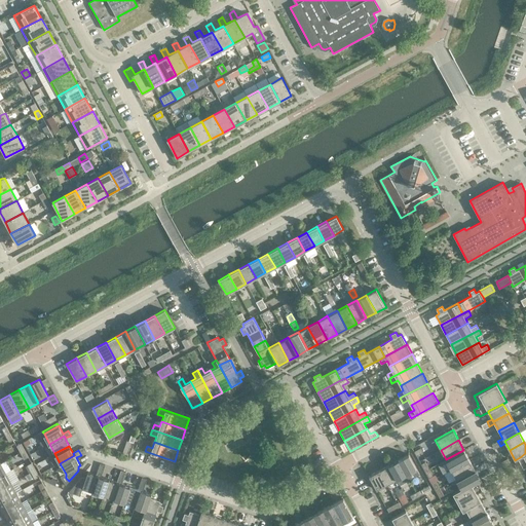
[(470,459),(463,450),(446,459),(451,470),(470,459)]
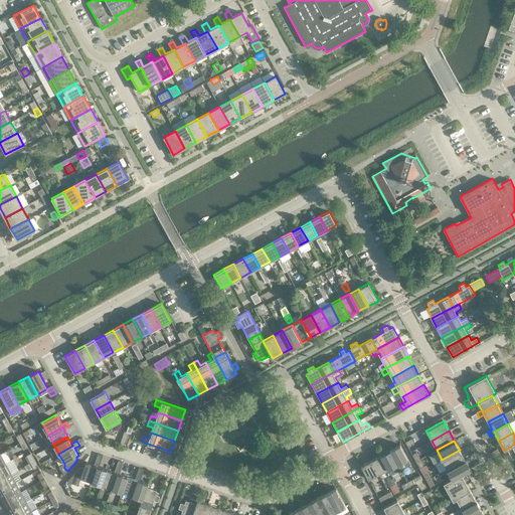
[(514,444),(509,448),(504,451),(505,453),(503,454),(506,459),(508,458),(511,456),(512,459),(514,458),(514,444)]
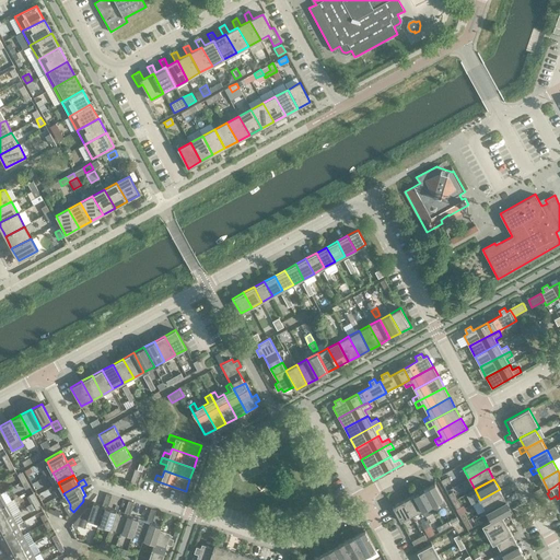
[(443,498),(435,483),(424,489),(432,504),(443,498)]
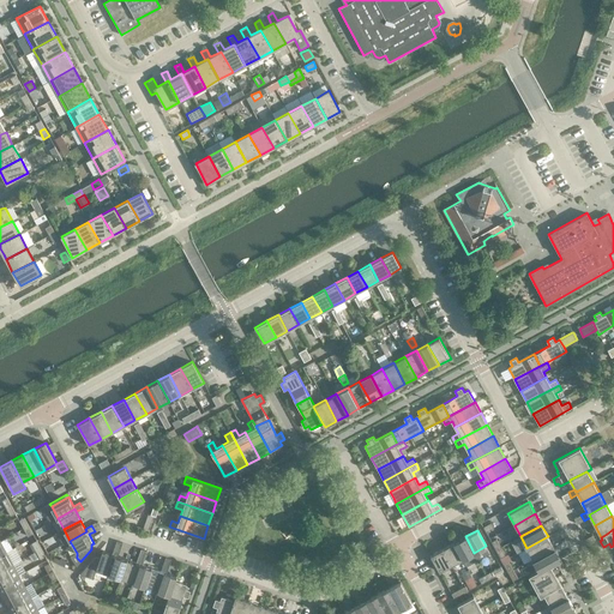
[(474,553),(465,536),(453,543),(463,559),(474,553)]
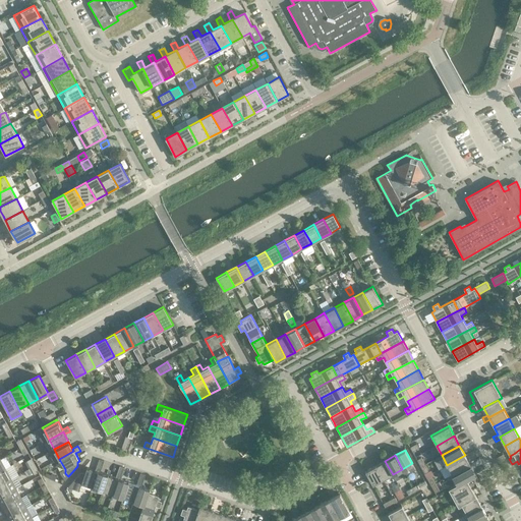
[(470,465),(465,455),(447,465),(452,474),(470,465)]
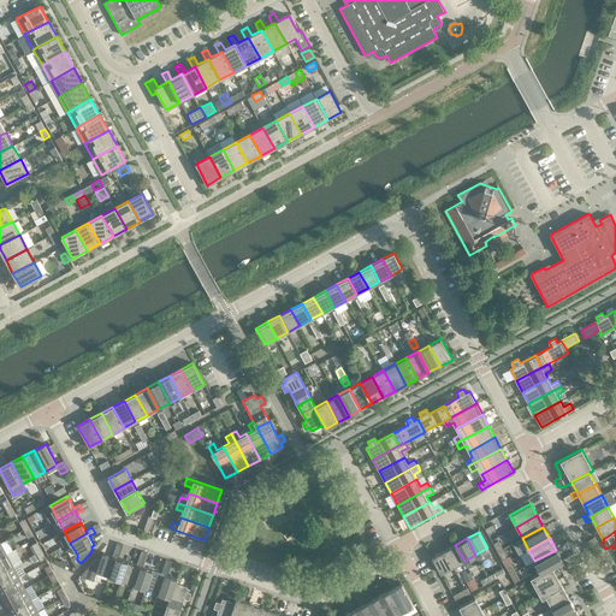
[(465,561),(455,545),(444,551),(452,567),(465,561)]
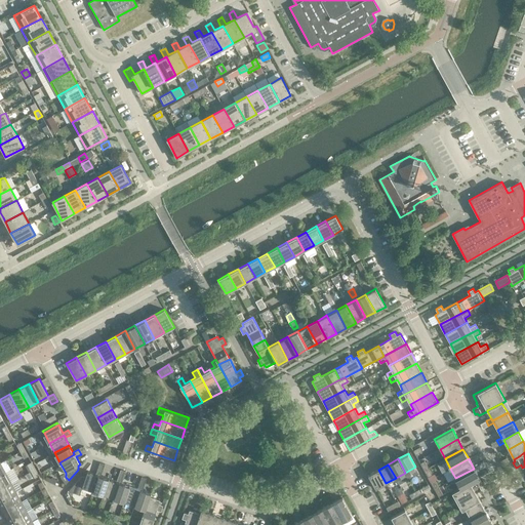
[(85,477),(81,476),(69,491),(80,495),(82,487),(92,490),(98,475),(101,476),(103,470),(97,468),(95,474),(87,471),(85,477)]
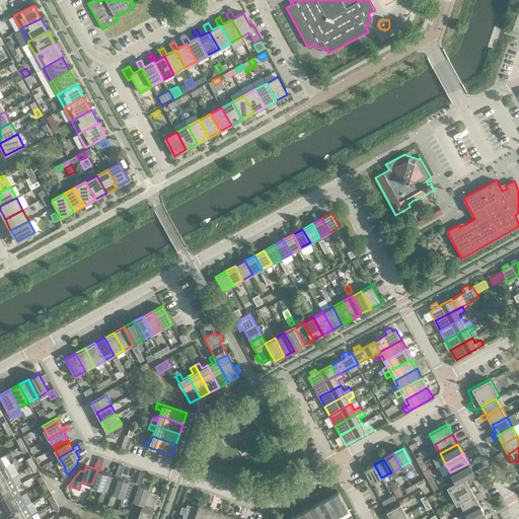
[(473,472),(468,463),(450,472),(455,482),(456,483),(468,475),(473,472)]
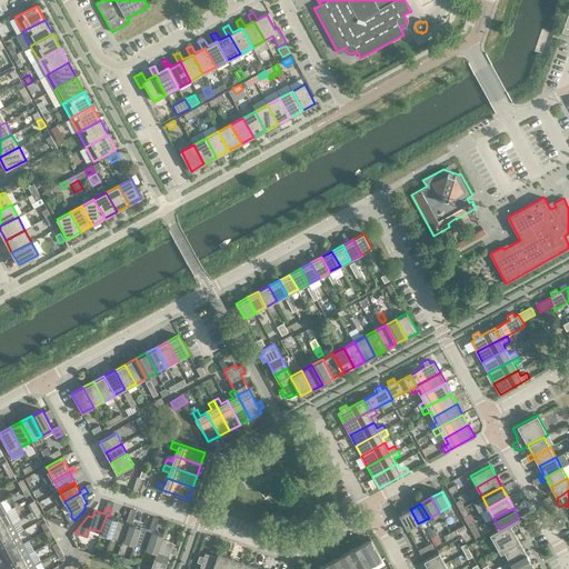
[(418,523),(410,509),(399,515),(407,530),(418,523)]
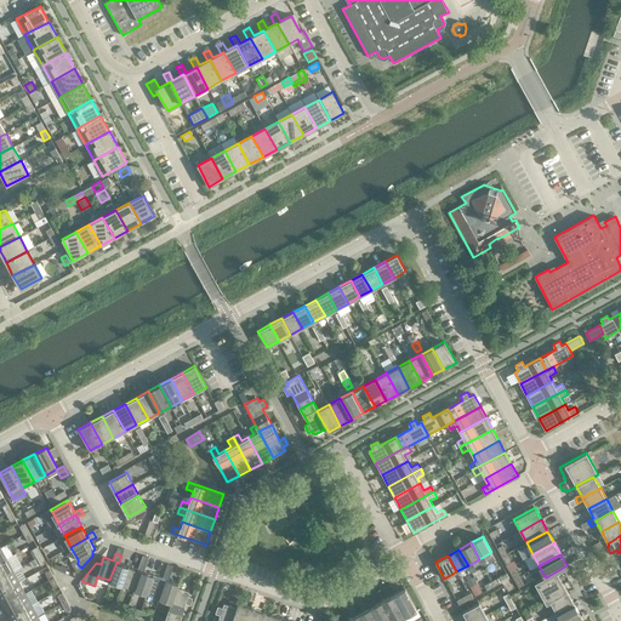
[(0,576),(13,570),(7,559),(0,562),(0,576)]
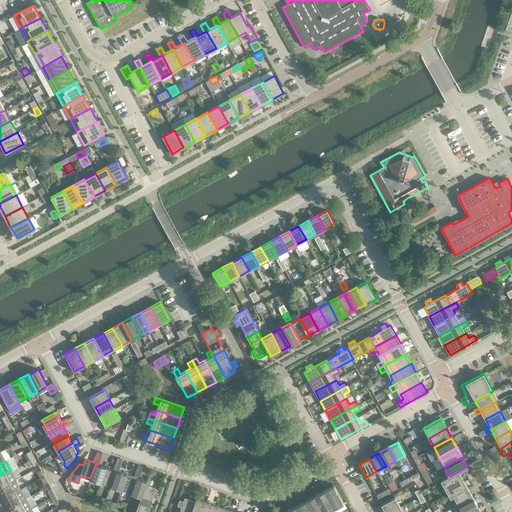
[(96,463),(90,478),(100,482),(106,466),(98,464),(96,463)]
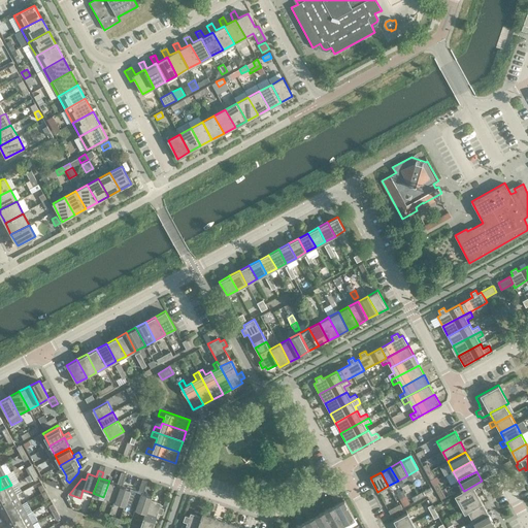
[(125,480),(120,477),(118,484),(109,481),(103,497),(114,500),(120,485),(123,486),(125,480)]
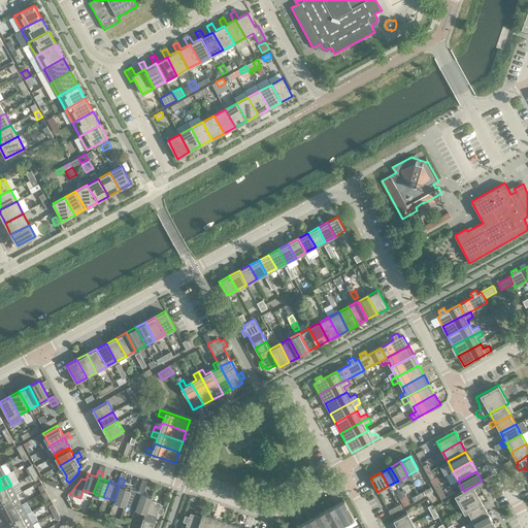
[(483,483),(482,481),(476,484),(464,491),(463,490),(455,495),(464,514),(468,512),(483,503),(479,496),(484,493),(483,490),(486,489),(488,487),(485,482),(483,483)]
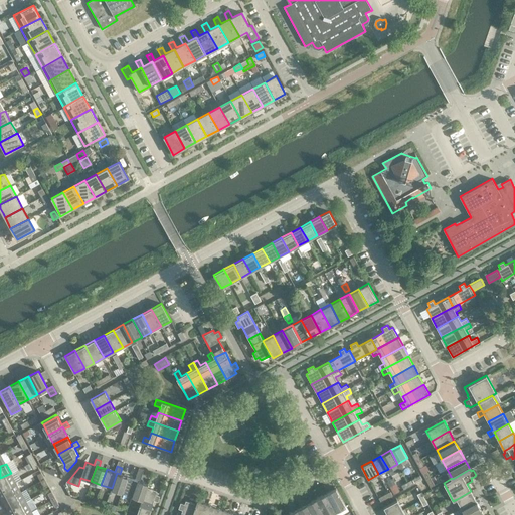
[(0,491),(16,482),(11,473),(0,478),(0,491)]
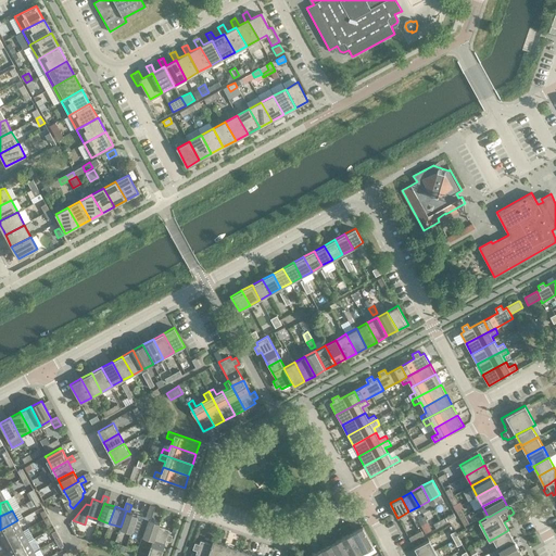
[(126,510),(121,527),(131,531),(137,514),(129,512),(126,510)]
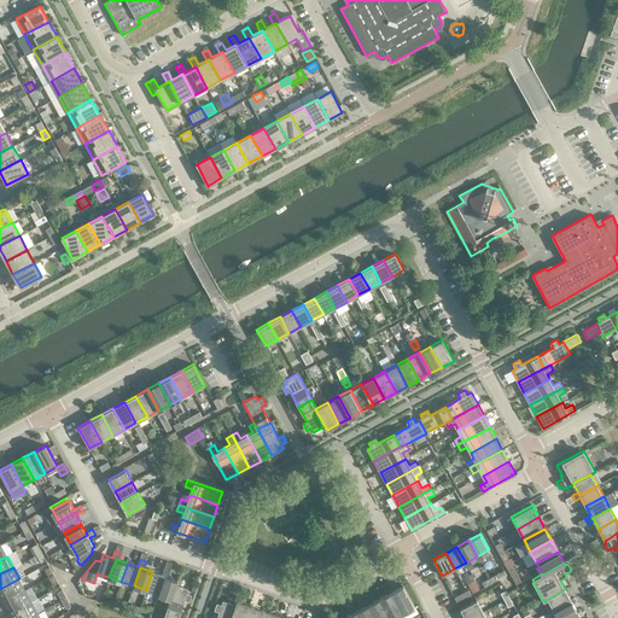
[(170,570),(164,567),(162,575),(152,571),(146,590),(158,594),(165,576),(168,577),(170,570)]
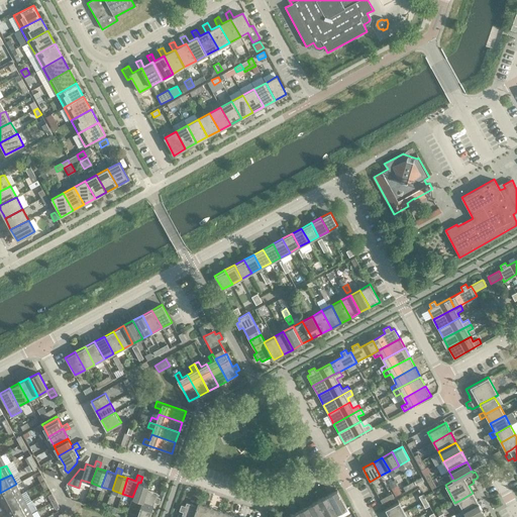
[(37,478),(31,481),(34,486),(40,483),(37,478)]
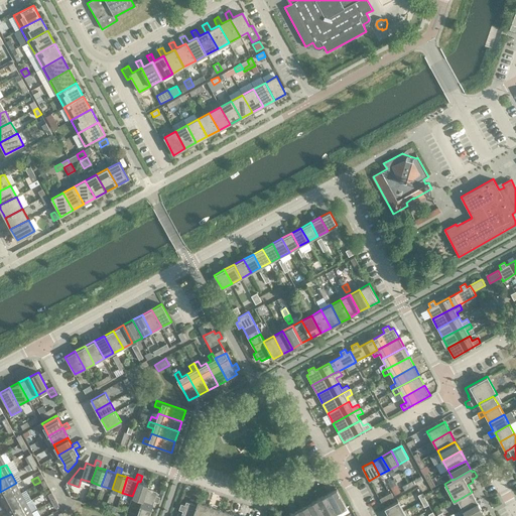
[(132,496),(142,500),(143,500),(147,488),(148,484),(140,482),(138,481),(132,496)]
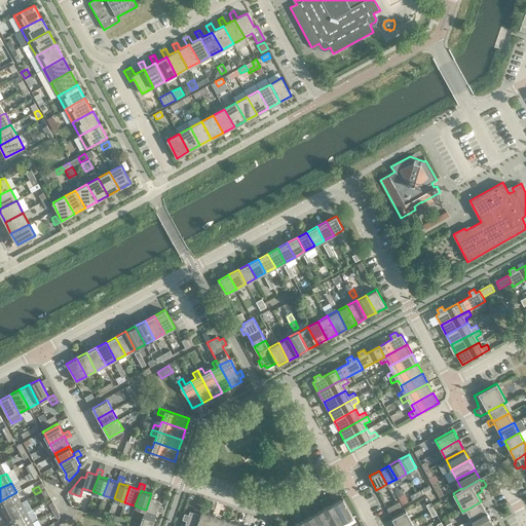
[(22,502),(16,492),(0,501),(0,505),(4,513),(22,502)]
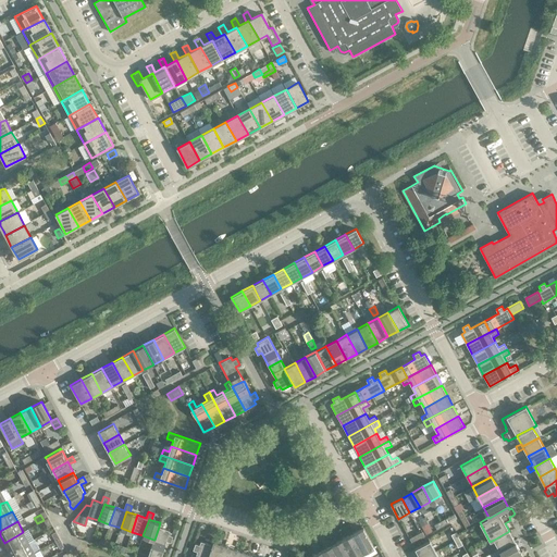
[(428,522),(422,525),(426,534),(433,531),(428,522)]
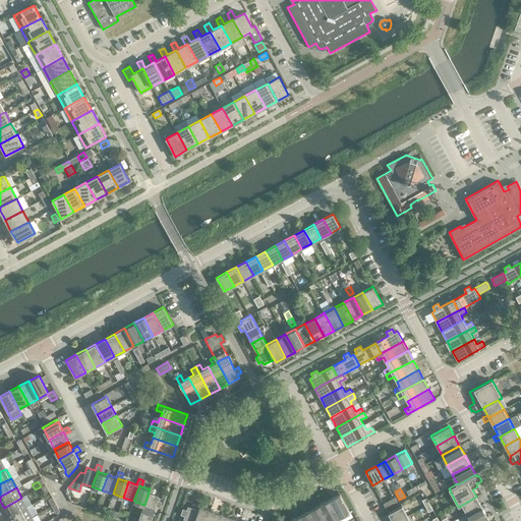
[(145,505),(143,505),(139,516),(151,520),(156,506),(160,508),(162,502),(158,500),(159,497),(149,493),(145,505)]
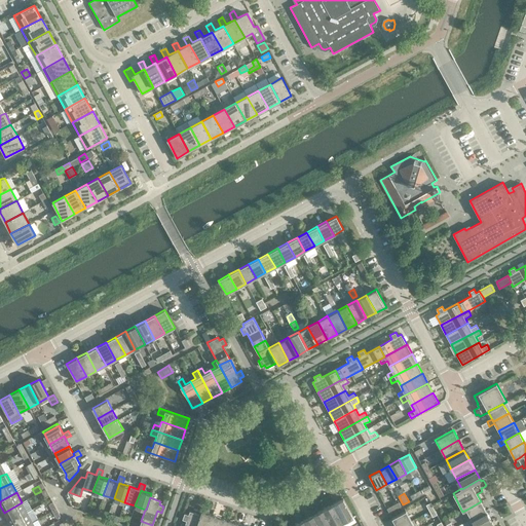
[(352,516),(343,498),(333,503),(343,521),(352,516)]
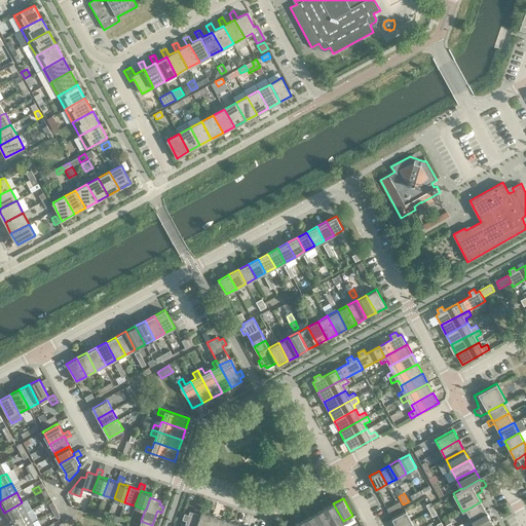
[(486,511),(481,501),(466,510),(472,519),(486,511)]
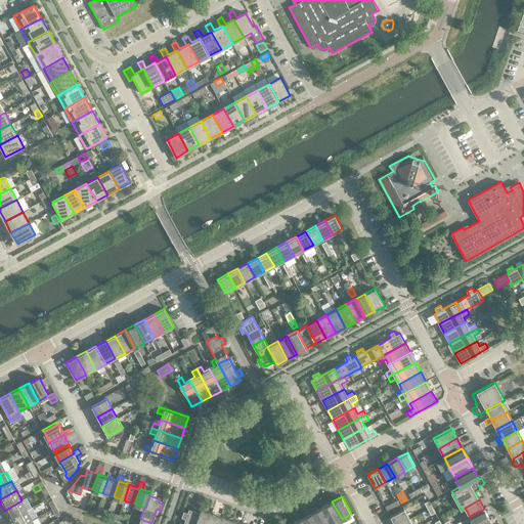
[(27,511),(22,500),(4,511),(9,520),(27,511)]
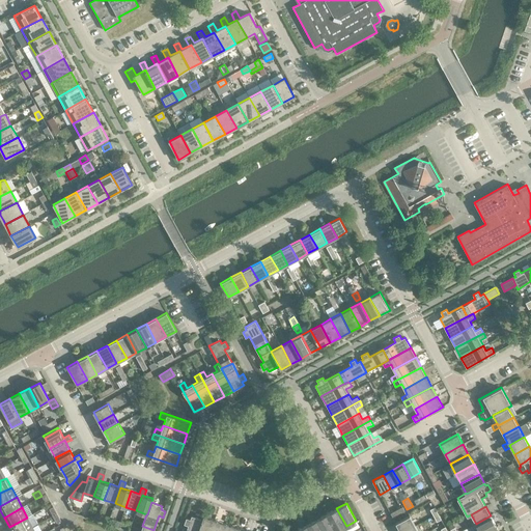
[(337,530),(346,526),(336,508),(327,513),(335,530),(337,530)]
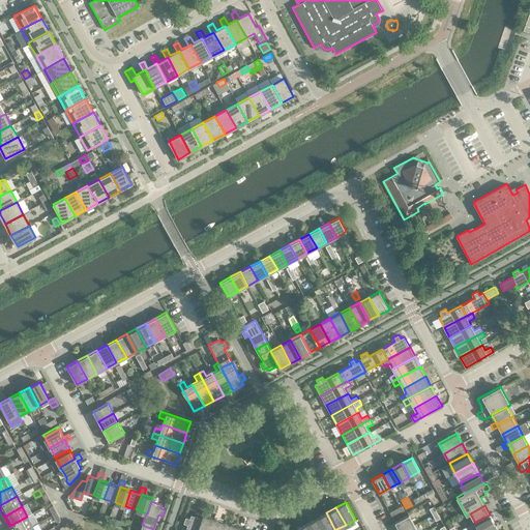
[(334,529),(326,512),(316,519),(322,529),(334,529)]
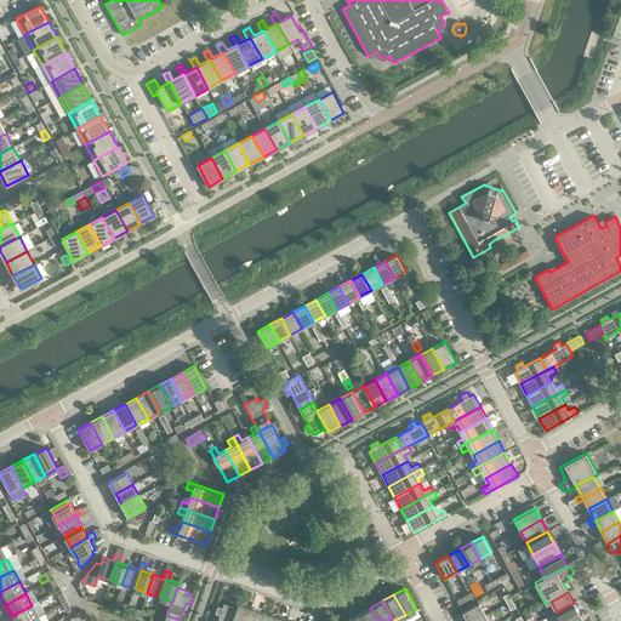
[(220,615),(217,620),(232,620),(237,608),(224,603),(222,608),(217,607),(216,613),(220,615)]
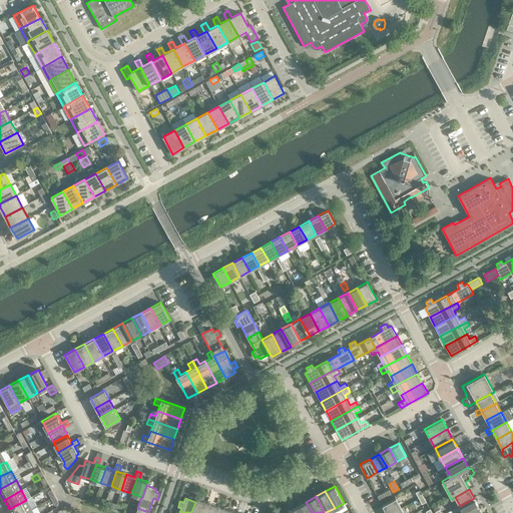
[(196,498),(195,502),(191,512),(203,512),(207,502),(196,498)]
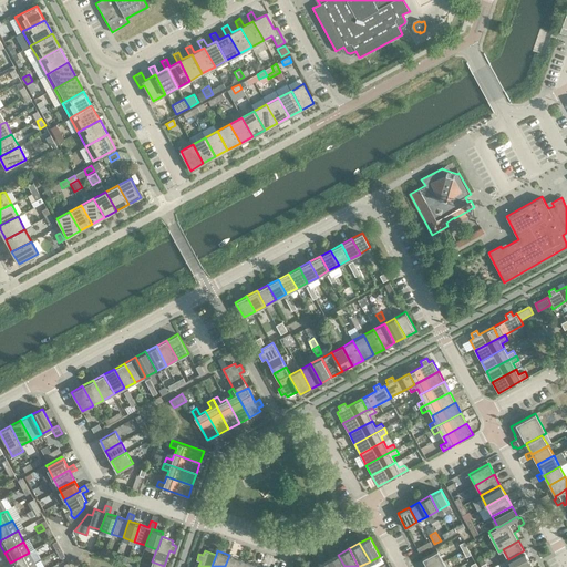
[(422,558),(426,566),(432,566),(443,562),(437,550),(422,558)]
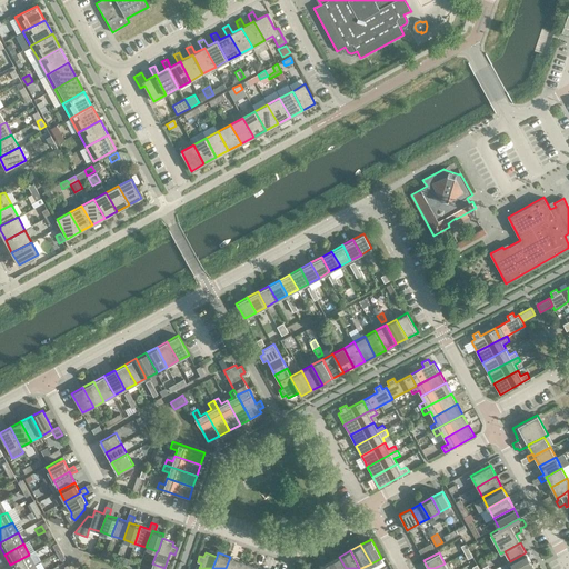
[(520,568),(531,563),(526,552),(510,561),(513,568),(520,568)]
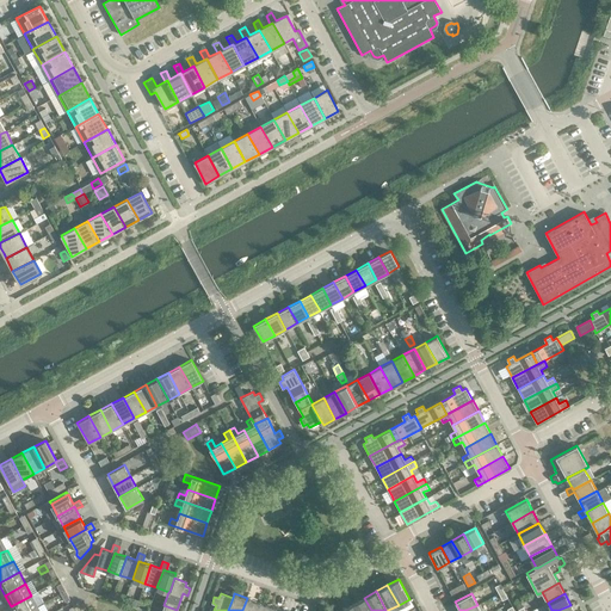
[(29,610),(37,606),(31,596),(11,606),(12,610),(29,610)]
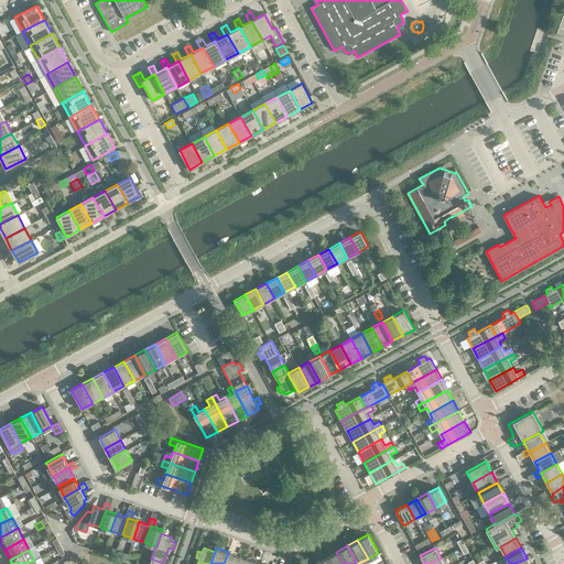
[(236,563),(239,555),(228,552),(224,563),(236,563)]
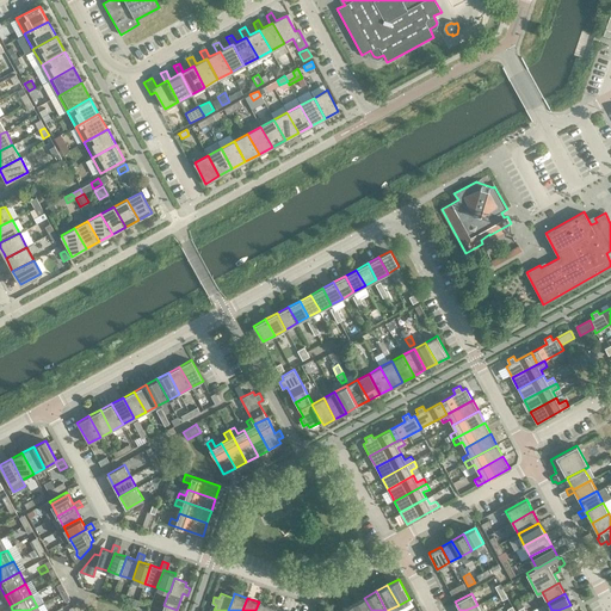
[(371,610),(364,598),(353,604),(357,610),(371,610)]
